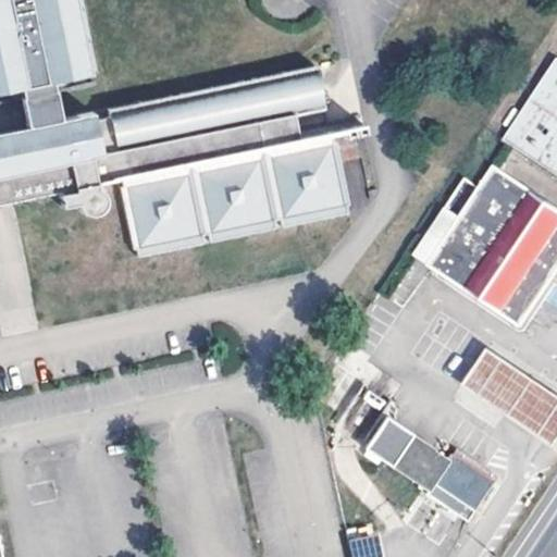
[(0,202),(12,200),(62,189),(65,202),(82,199),(84,205),(87,208),(90,210),(95,210),(99,210),(103,208),(107,205),(109,201),(110,196),(108,190),(106,188),(103,186),(101,185),(99,180),(120,175),(121,180),(123,186),(119,187),(133,248),(137,247),(139,257),(207,242),(280,227),(349,213),(347,206),(353,205),(339,140),(335,141),(333,134),(345,132),(346,137),(370,132),(369,122),(304,136),(298,112),(326,106),(318,64),(108,108),(109,116),(99,119),(98,111),(65,118),(58,81),(94,73),(77,0),(0,0),(0,91),(23,87),(27,108),(31,124),(0,130),(0,202)]
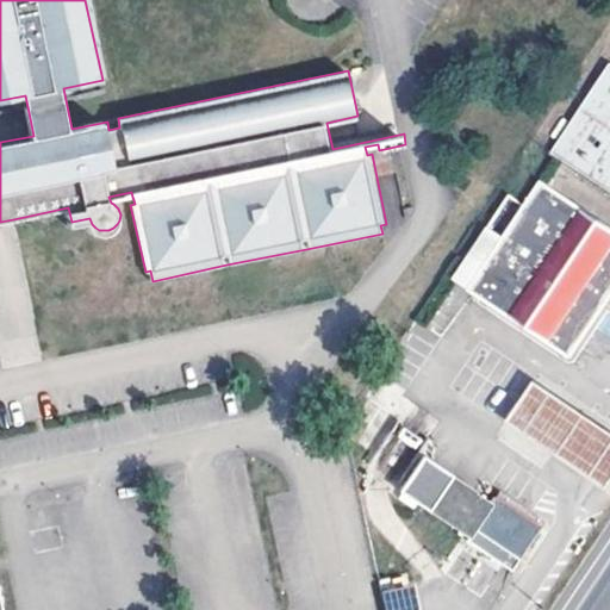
[(609,24),(549,116),(609,150),(609,24)]
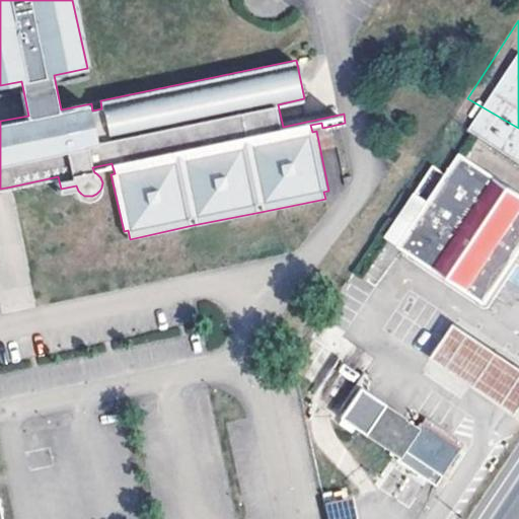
[(482,303),(518,246),(518,195),(456,153),(443,172),(431,164),(382,236),(482,303)]
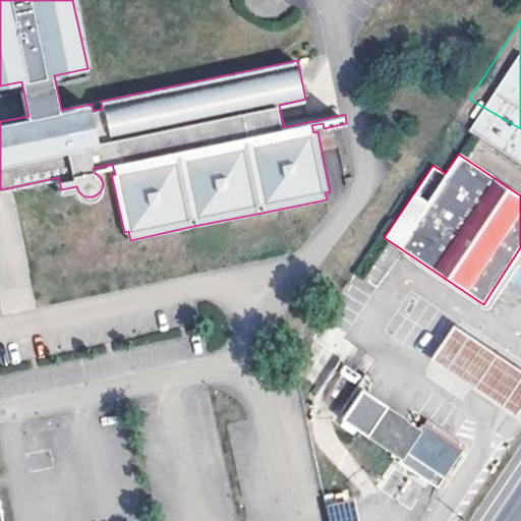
[(520,370),(457,328),(432,363),(516,420),(520,413),(520,370)]
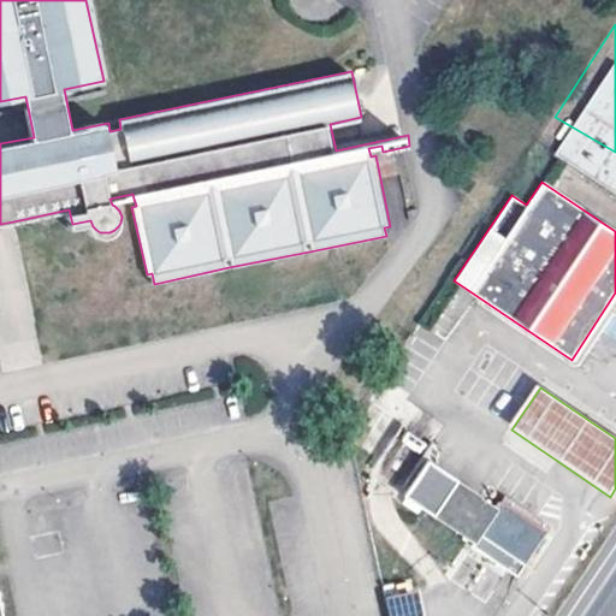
[(473,543),(496,509),(425,461),(402,496),(473,543)]
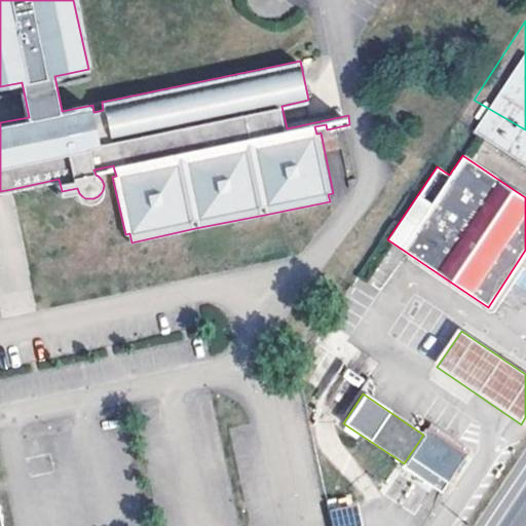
[(404,463),(402,466),(440,492),(466,452),(428,427),(423,435),(404,463)]
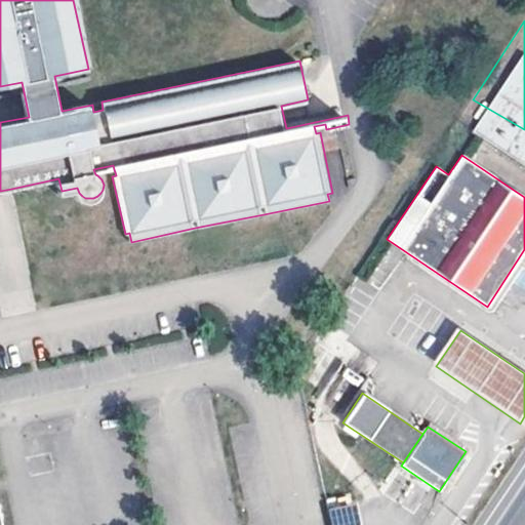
[(348,483),(326,487),(329,500),(351,496),(348,483)]
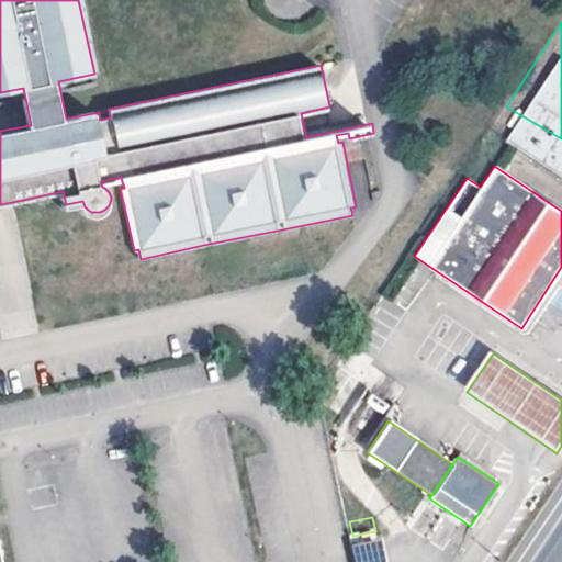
[(389,561),(384,539),(351,546),(355,561),(389,561)]
